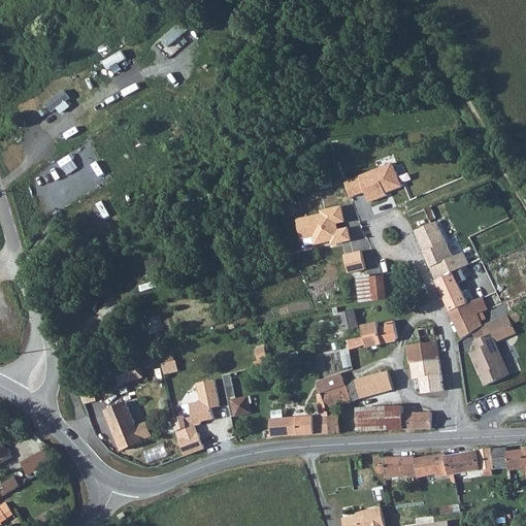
[(406,200),(397,179),(384,185),(391,201),(393,200),(395,204),(406,200)]
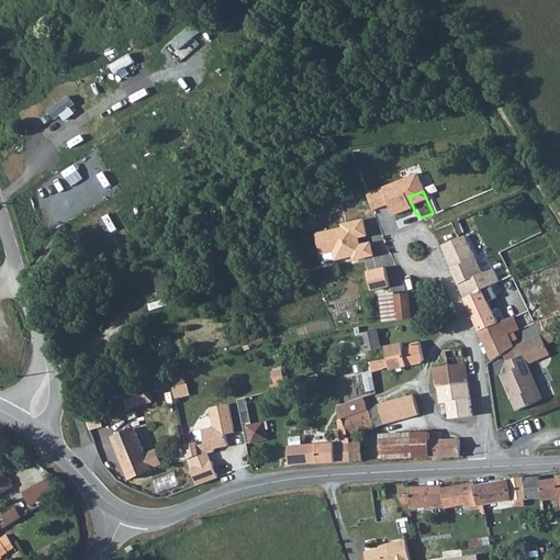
[(416,214),(409,197),(399,201),(406,219),(416,214)]
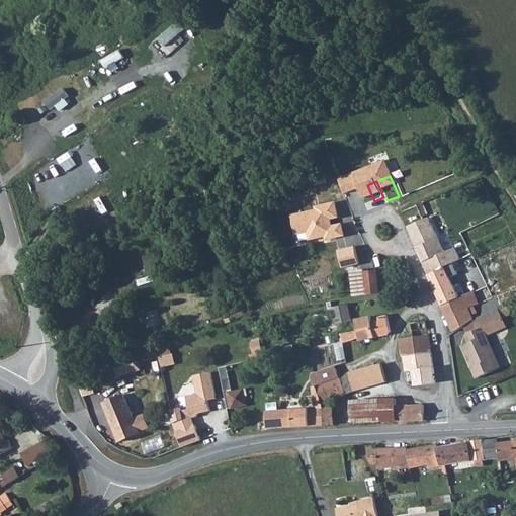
[(374,201),(367,185),(352,191),(359,207),(360,211),(368,208),(366,205),(374,201)]
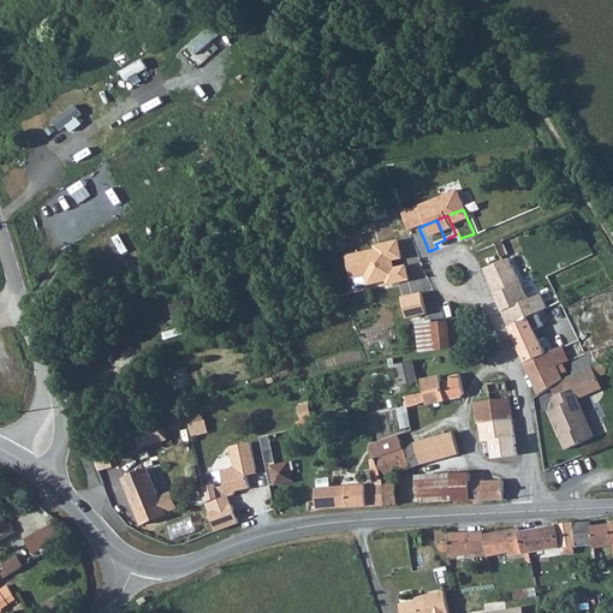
[(427,247),(418,227),(406,232),(415,251),(427,247)]
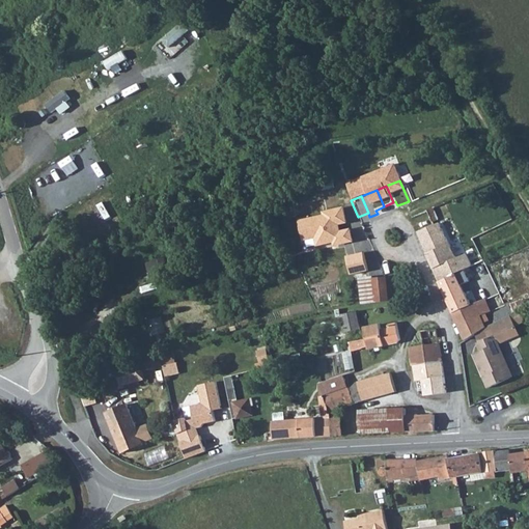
[(432,205),(413,213),(409,214),(415,230),(433,223),(428,214),(434,212),(432,205)]
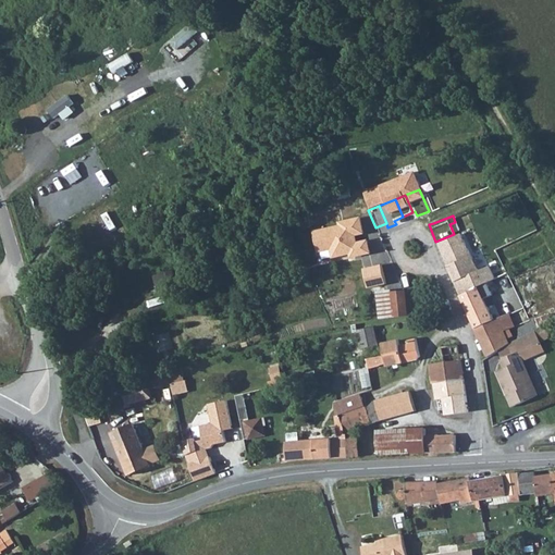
[(454,234),(435,242),(441,250),(457,243),(454,234)]
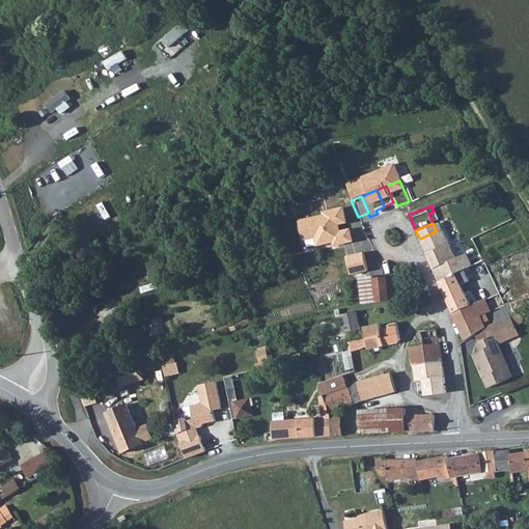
[(356,227),(334,230),(336,247),(351,245),(362,244),(361,232),(356,232),(356,227)]
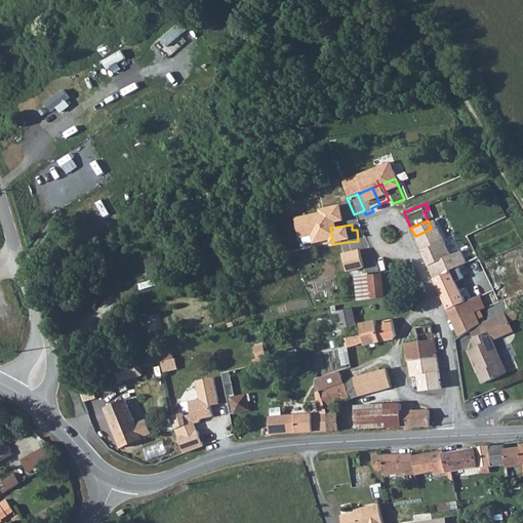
[(431,229),(415,236),(413,236),(418,249),(441,239),(436,226),(431,229)]
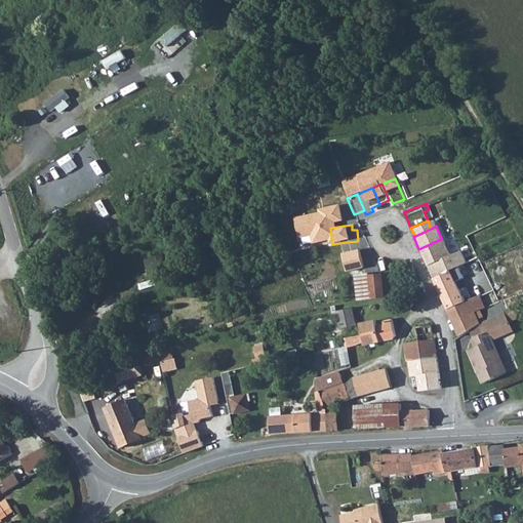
[(332,244),(330,228),(319,229),(321,246),(332,244)]
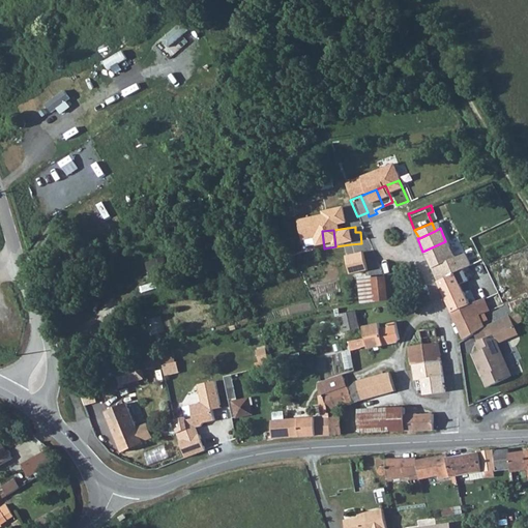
[(458,269),(448,248),(445,241),(422,252),(436,281),(458,269)]
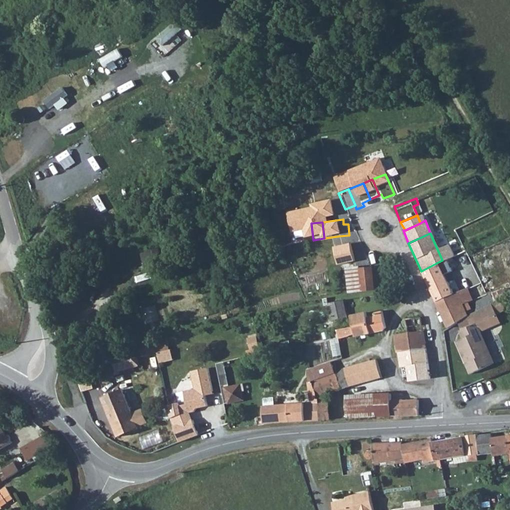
[(349,244),(341,245),(336,246),(337,255),(350,253),(349,244)]
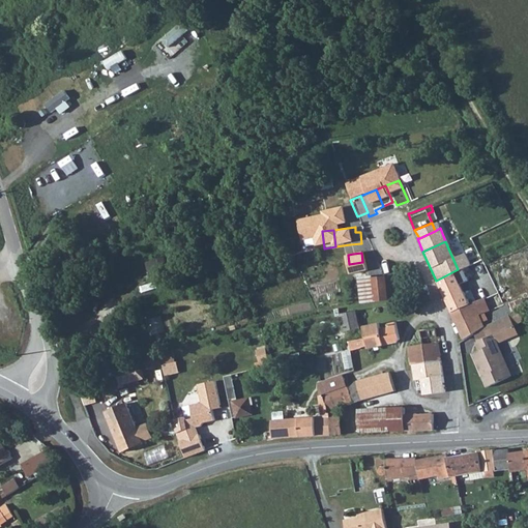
[(362,262),(349,264),(350,273),(364,271),(362,262)]
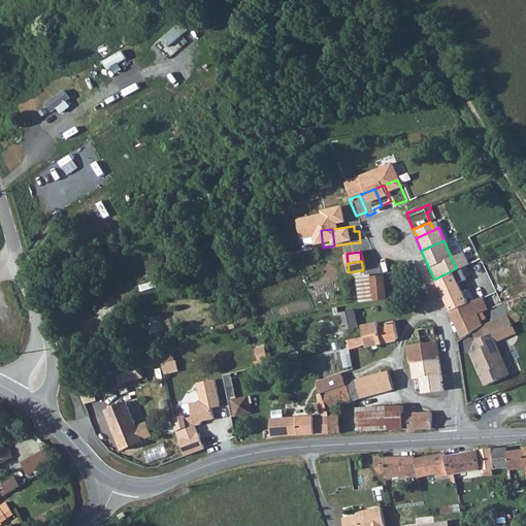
[(461,266),(456,268),(434,280),(448,309),(465,302),(459,288),(454,277),(459,275),(458,272),(462,270),(461,266)]
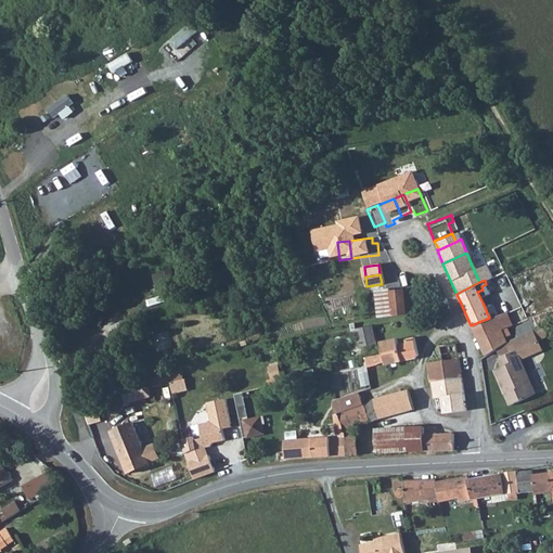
[(408,288),(398,288),(372,292),(374,317),(410,313),(408,288)]
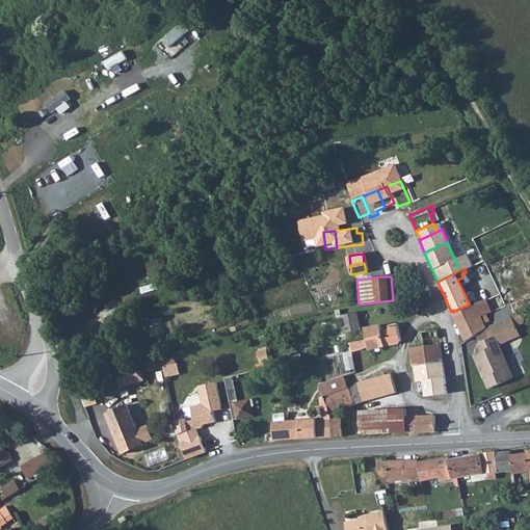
[(451,312),(462,339),(477,333),(485,329),(482,322),(487,319),(484,313),(488,311),(482,298),(469,305),(451,312)]
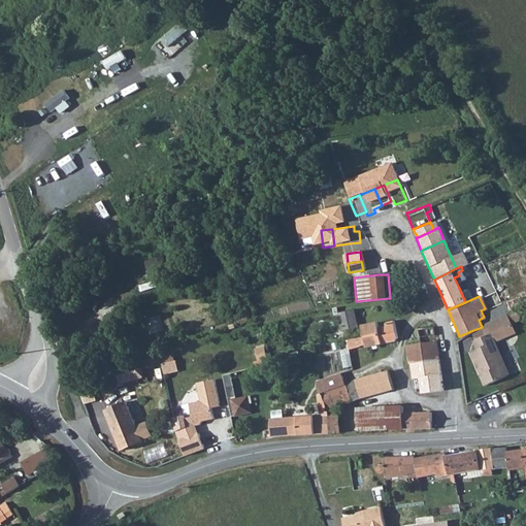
[(355,327),(352,308),(336,313),(339,329),(355,327)]
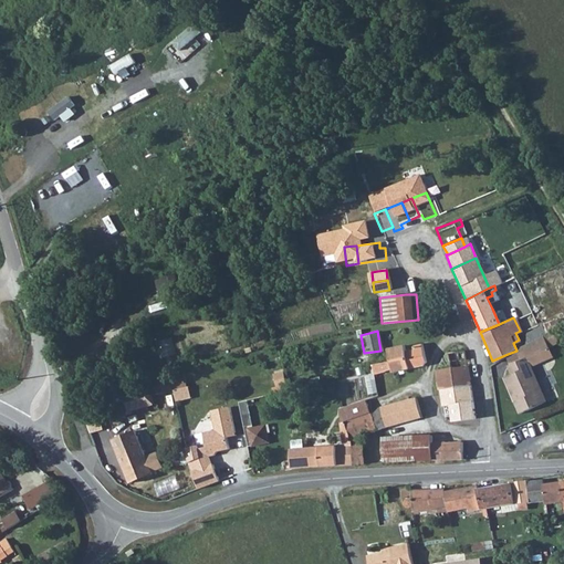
[(525,358),(547,348),(543,340),(521,348),(525,358)]
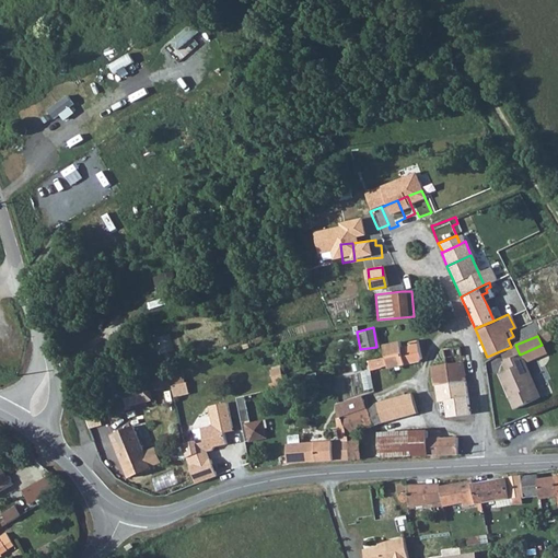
[(405,344),(398,346),(402,364),(416,361),(418,358),(415,339),(404,343),(405,344)]
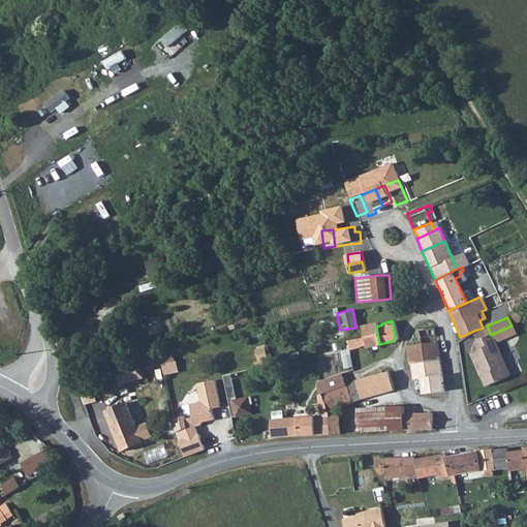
[(375,323),(360,327),(362,334),(359,335),(359,337),(361,337),(364,347),(379,344),(376,327),(375,323)]
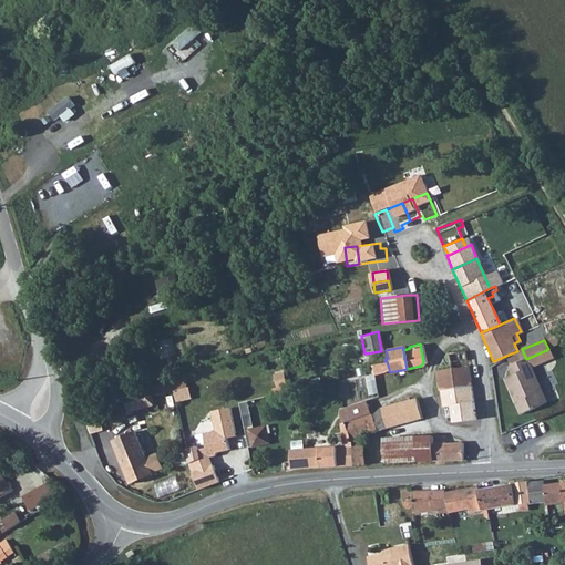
[(526,359),(522,349),(517,351),(509,355),(514,366),(526,360),(526,359)]
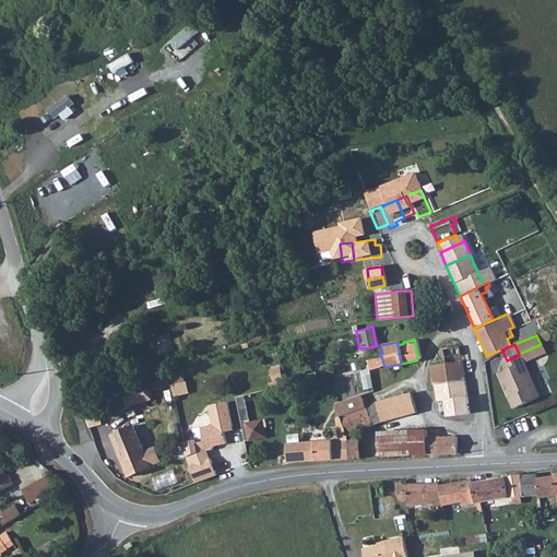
[(440,364),(460,359),(457,345),(438,347),(438,350),(440,364)]
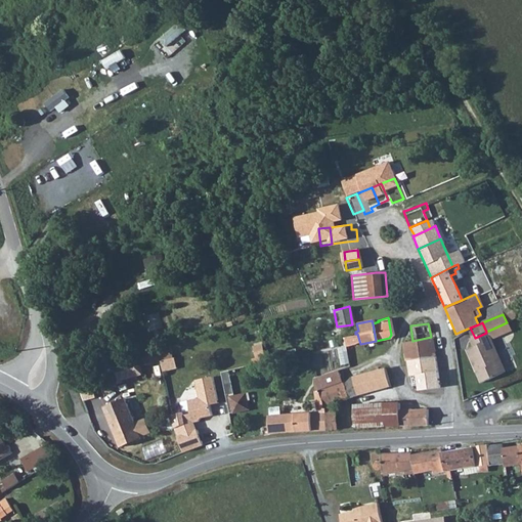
[(403,330),(405,342),(412,341),(410,328),(403,330)]
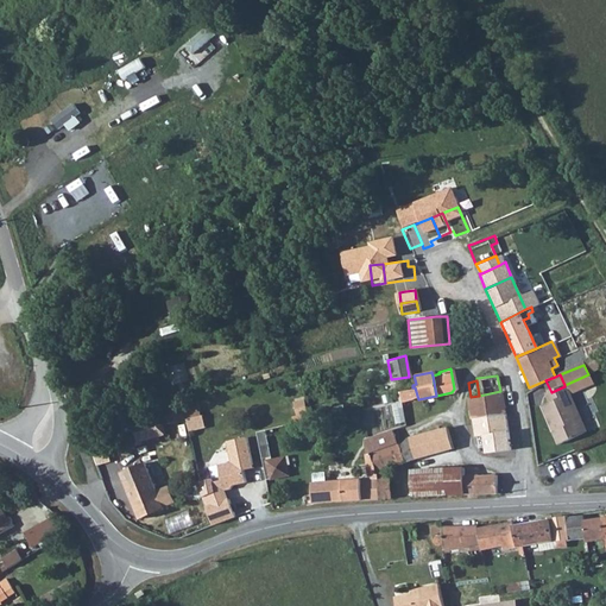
[(566,397),(569,395),(565,386),(551,392),(544,396),(548,404),(544,405),(556,431),(551,433),(557,444),(582,433),(566,397)]
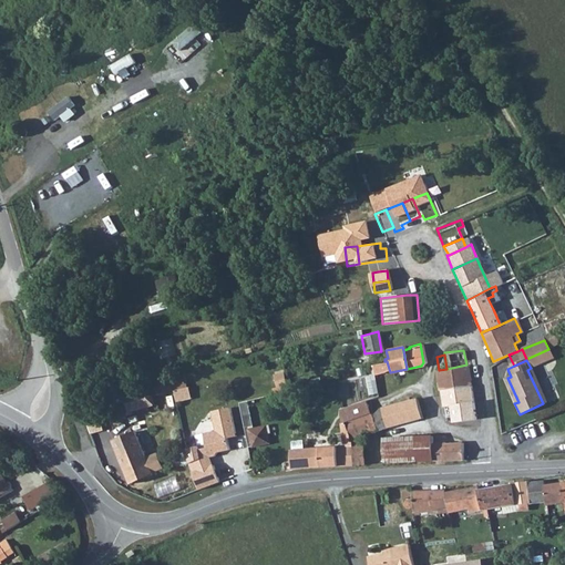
[(387,361),(384,361),(381,362),(370,365),(372,375),(390,372),(387,361)]
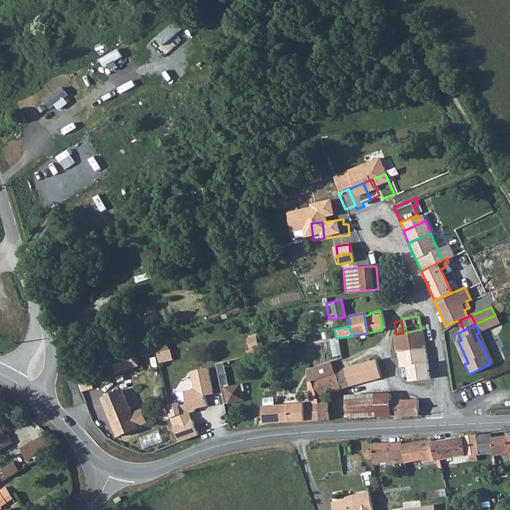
[(392,335),(395,353),(424,348),(421,329),(403,333),(396,334),(392,335)]
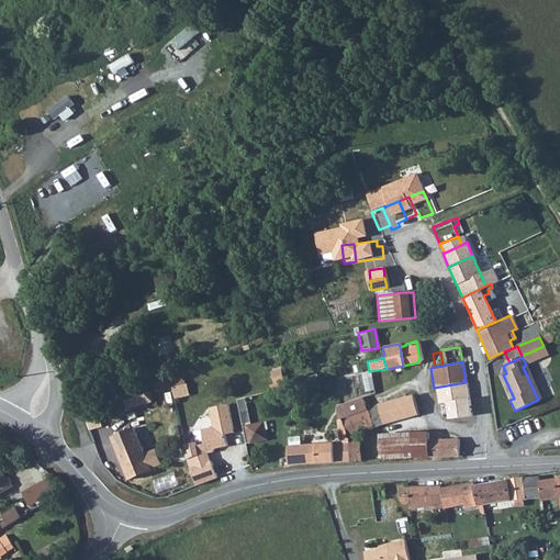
[(541,399),(526,365),(523,367),(538,400),(541,399)]
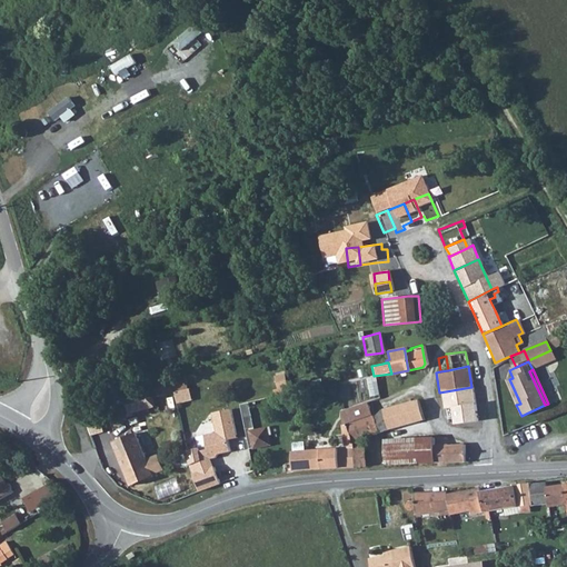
[(285,370),(276,372),(279,387),(289,384),(285,370)]
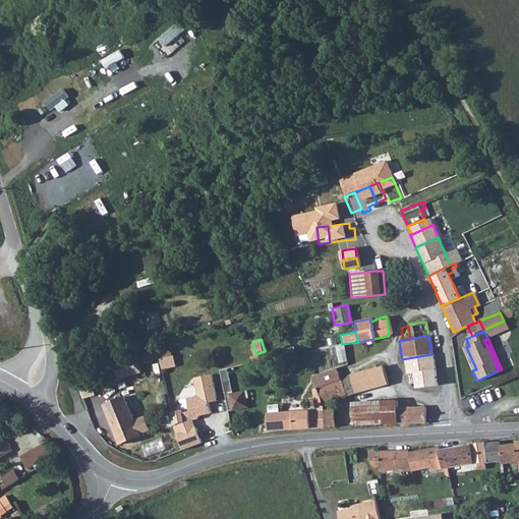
[(476,369),(466,347),(463,349),(472,370),(476,369)]
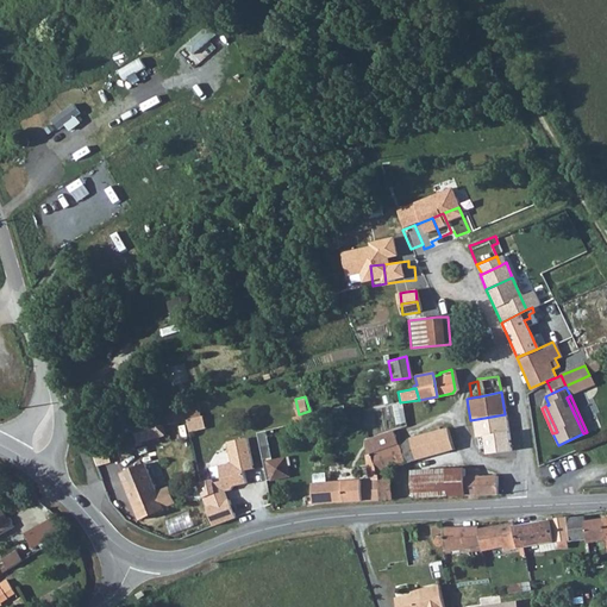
[(164,414),(137,421),(142,439),(168,432),(164,414)]
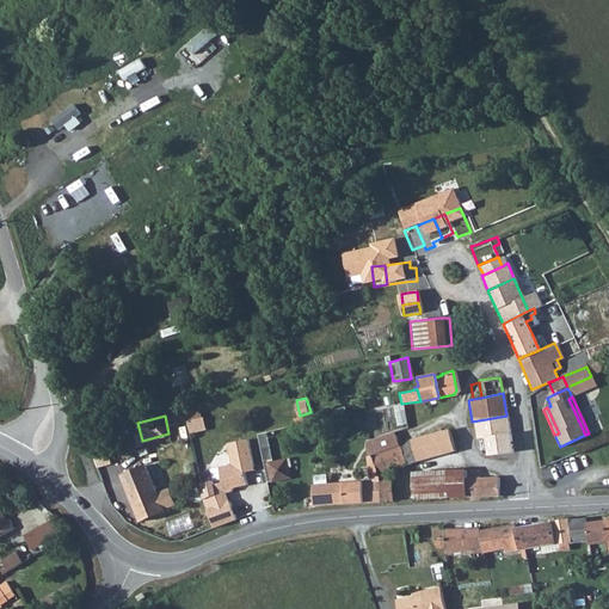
[(511,450),(508,425),(506,416),(472,422),(478,435),(479,438),(485,437),(488,455),(511,450)]
